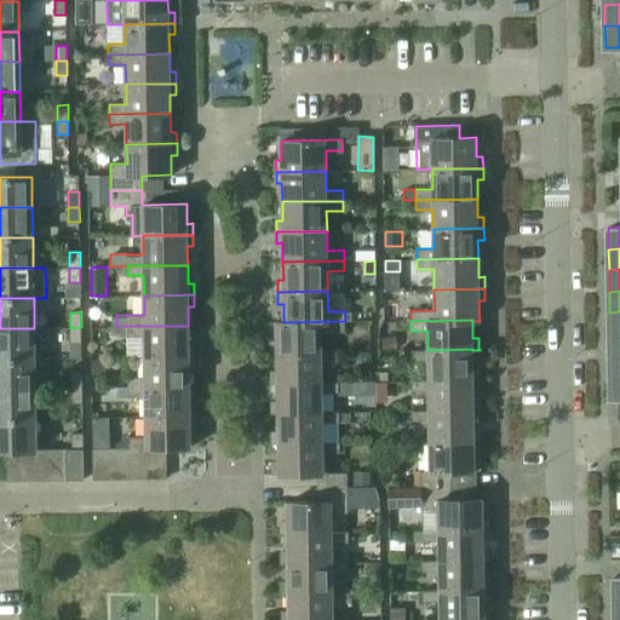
[(270,354),(277,354),(277,352),(321,352),(321,351),(321,332),(345,332),(345,321),(283,322),(276,322),(276,342),(271,342),(271,352),(270,352),(270,354)]
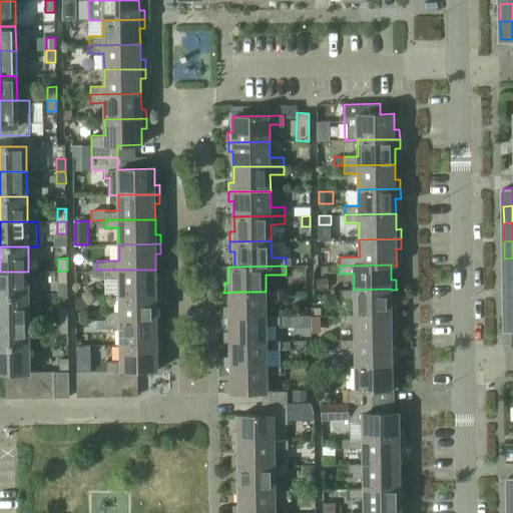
[(96,270),(90,271),(90,279),(105,279),(119,278),(119,295),(161,295),(161,285),(156,285),(155,270),(96,270)]
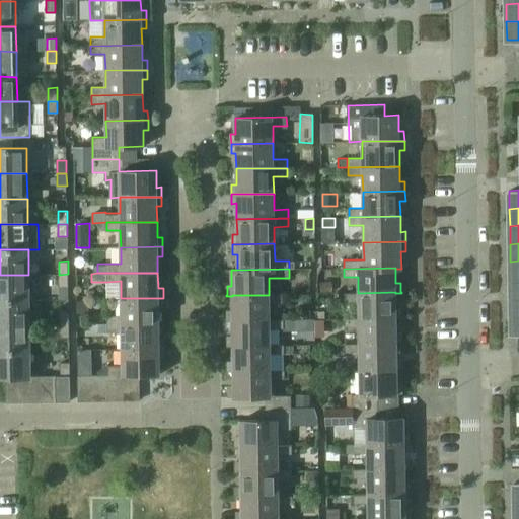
[(68,274),(59,275),(59,286),(68,286),(68,274)]
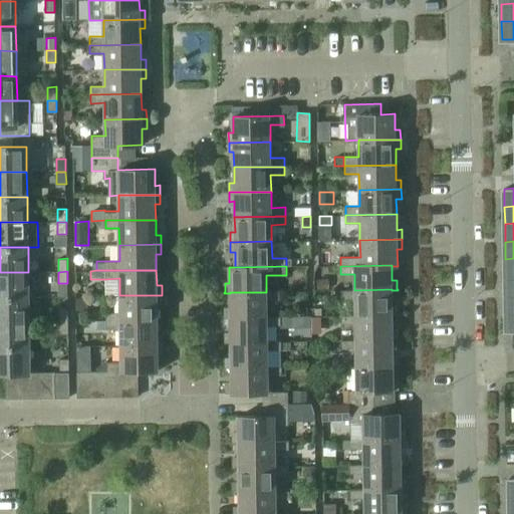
[(0,272),(0,297),(29,297),(28,272),(0,272)]
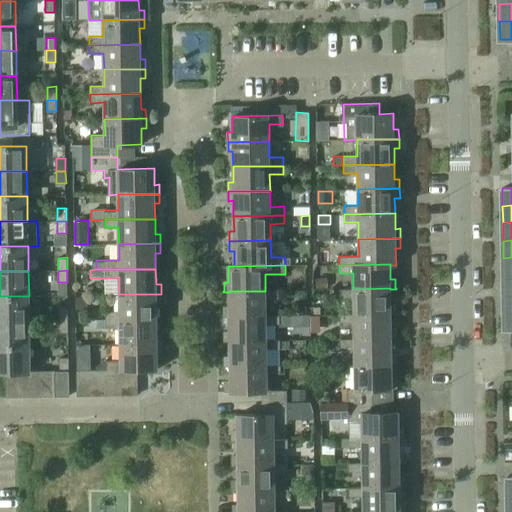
[(317,278),(317,287),(328,287),(328,278),(317,278)]
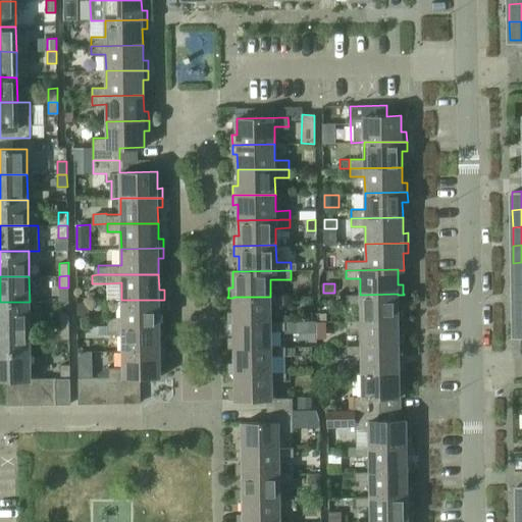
[(360,303),(361,320),(398,319),(398,320),(405,320),(405,318),(403,318),(403,309),(398,309),(398,295),(398,294),(360,295),(346,295),(346,304),(360,303)]
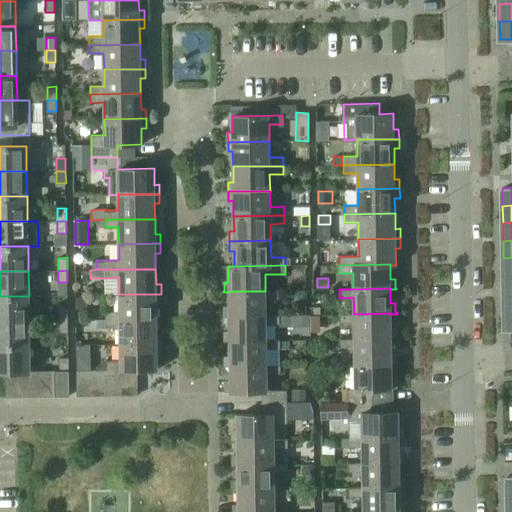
[(223,317),(229,317),(229,316),(266,316),(266,315),(265,299),(279,299),(279,290),(265,290),(265,291),(229,291),(229,292),(229,307),(224,307),(224,315),(223,315),(223,317)]
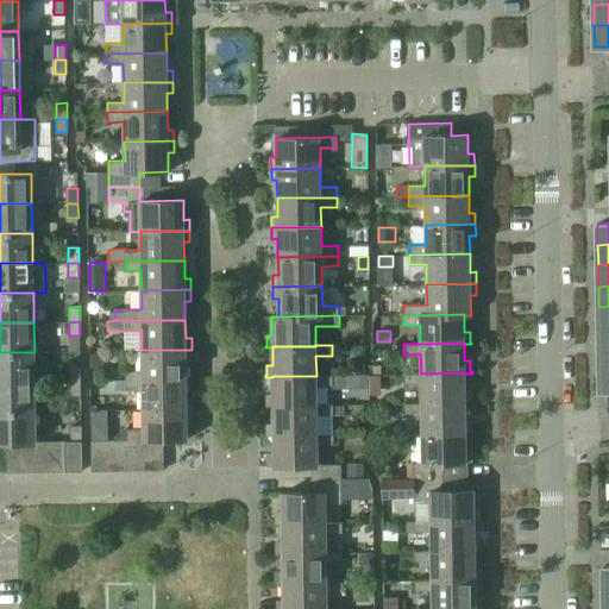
[(126,369),(126,380),(186,378),(186,360),(192,360),(192,350),(142,350),(143,369),(126,369)]
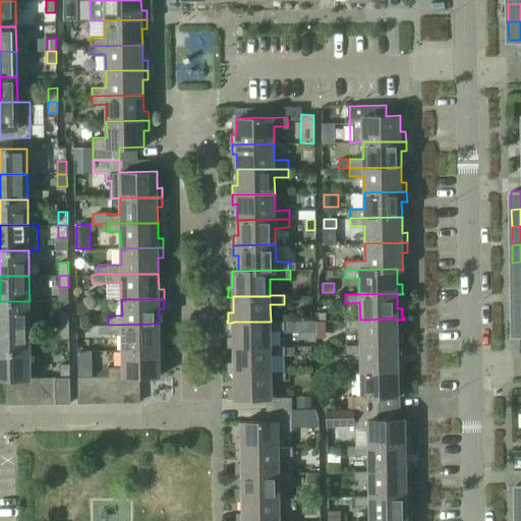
[(88,300),(76,300),(77,314),(89,314),(88,300)]
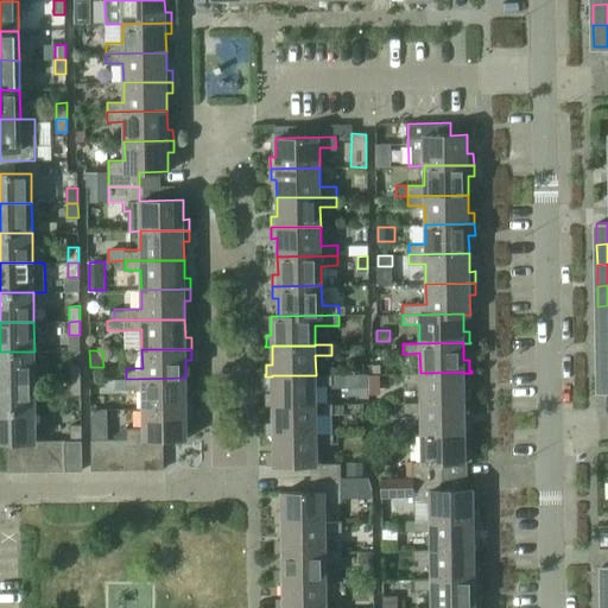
[(0,352),(0,381),(35,381),(35,352),(0,352)]
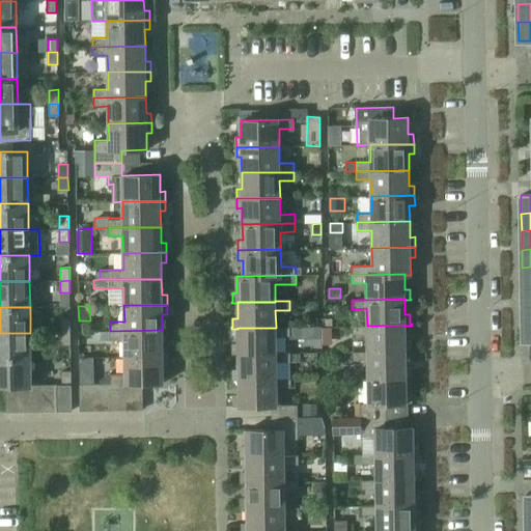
[(61,318),(61,332),(71,332),(71,318),(61,318)]
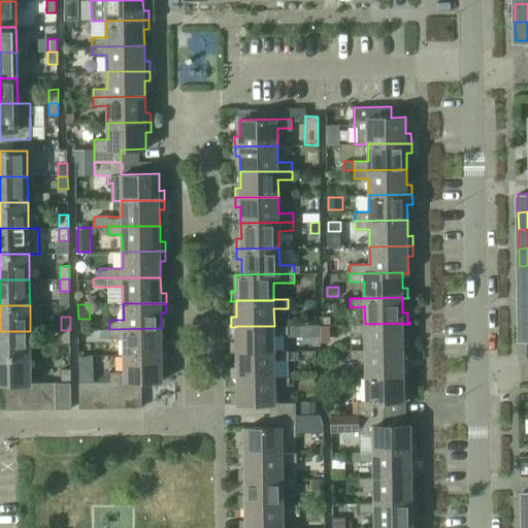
[(365,332),(365,349),(365,350),(403,349),(403,350),(409,350),(409,348),(408,348),(408,339),(403,339),(402,324),(402,323),(365,324),(351,324),(351,332),(365,332)]
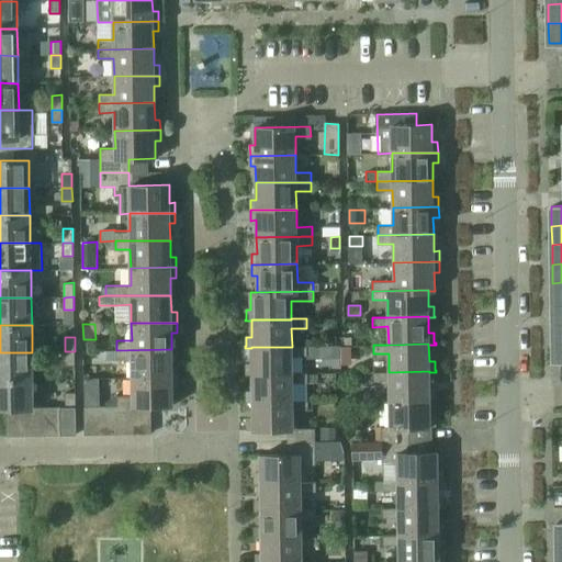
[(247,373),(246,373),(246,374),(246,375),(251,375),(251,374),(292,373),(292,356),(307,356),(307,357),(340,357),(340,345),(337,345),(292,346),(292,347),(251,347),(251,348),(251,364),(247,364),(247,373)]
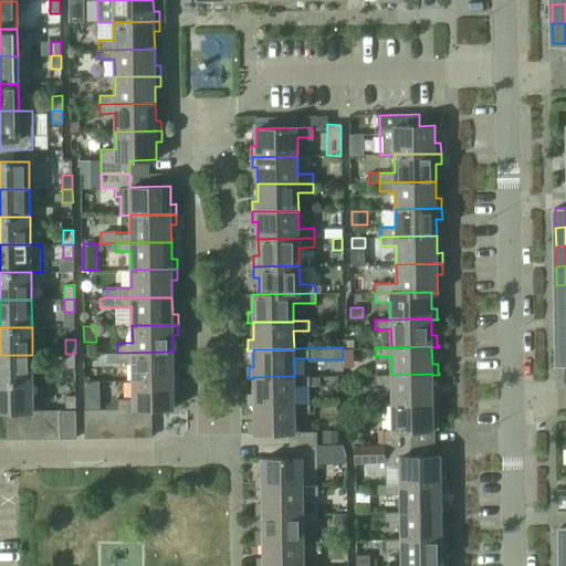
[(133,363),(133,380),(179,379),(178,369),(174,369),(173,352),(117,353),(117,363),(133,363)]
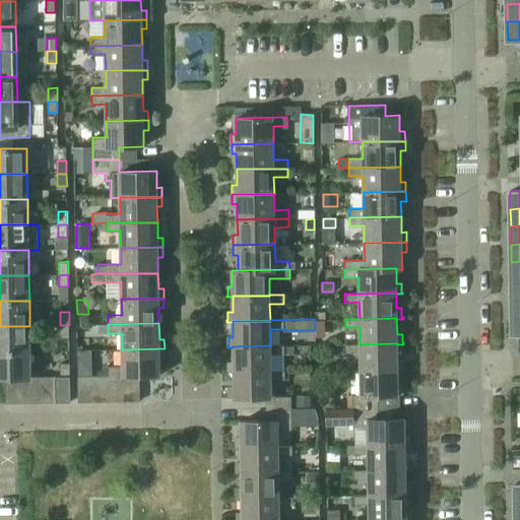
[(69,325),(60,325),(60,337),(69,337),(69,325)]
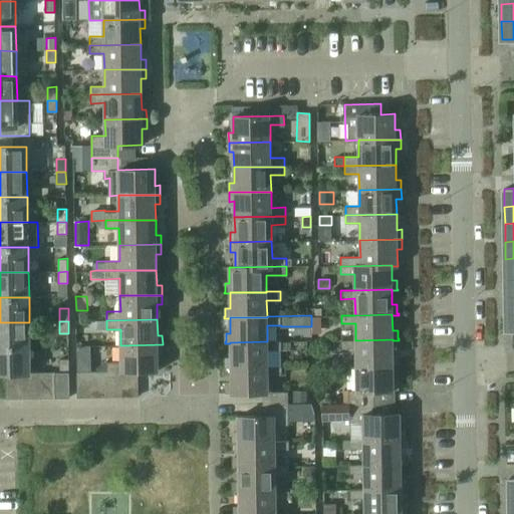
[(106,321),(97,321),(97,329),(106,329),(106,321)]
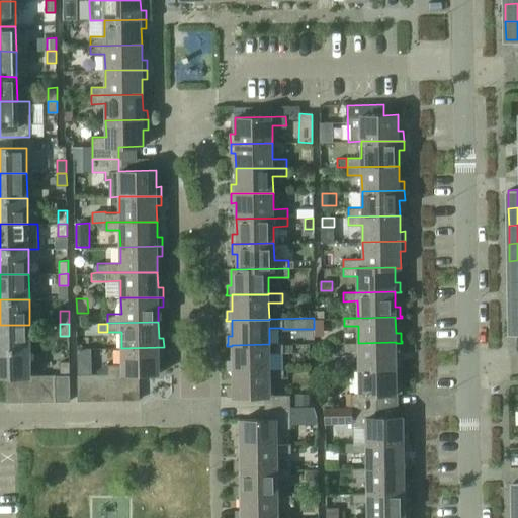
[(0,325),(0,350),(29,350),(29,325),(0,325)]
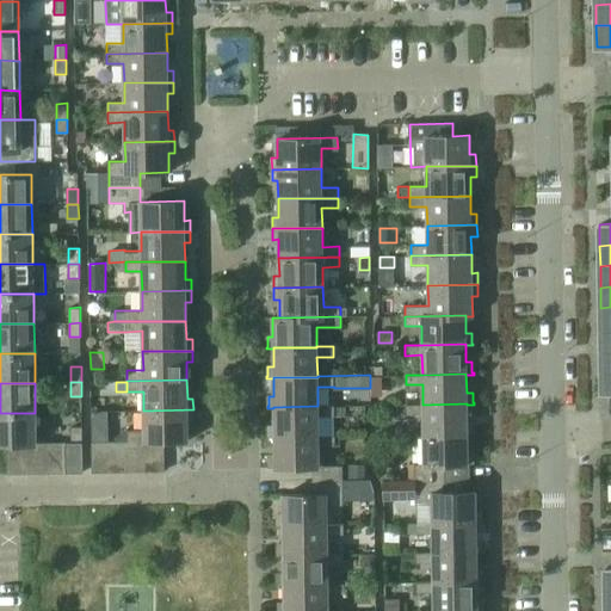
[(423,414),(424,433),(424,434),(467,433),(467,434),(475,433),(475,432),(473,432),(473,421),(467,421),(467,405),(467,403),(423,405),(423,403),(406,405),(406,414),(423,414)]
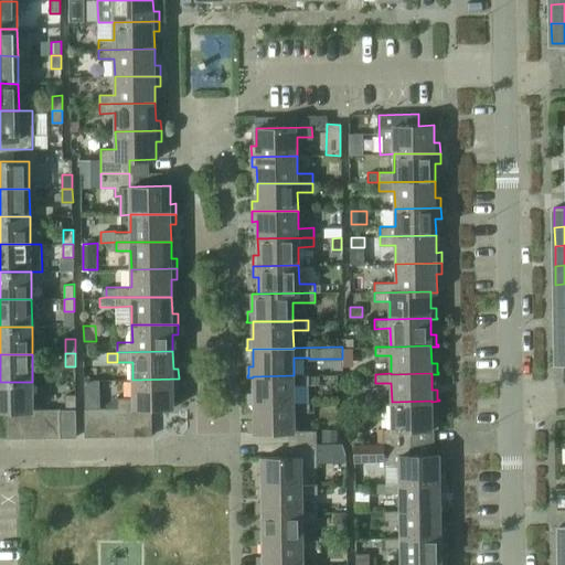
[(247,404),(254,404),(254,403),(294,403),(294,385),(309,384),(309,375),(294,375),(253,376),(253,377),(254,393),(248,393),(248,403),(247,403),(247,404)]
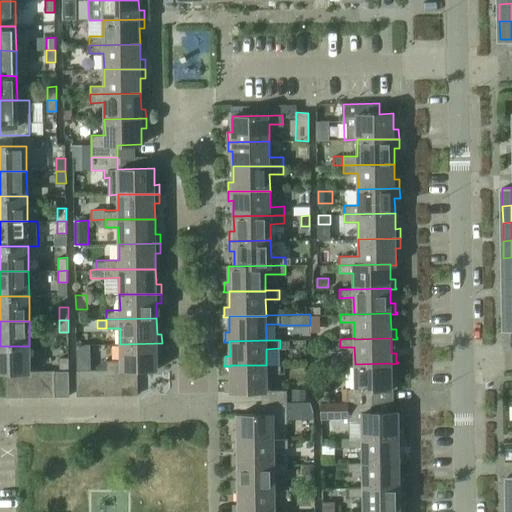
[(107,361),(107,370),(113,370),(121,369),(121,370),(125,370),(137,370),(157,369),(157,353),(162,353),(162,343),(120,344),(120,360),(107,361)]
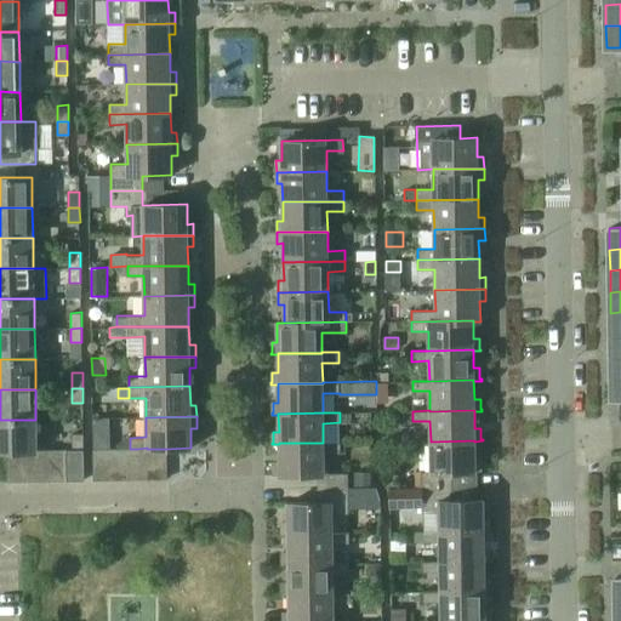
[(0,451),(7,451),(22,451),(36,450),(35,420),(0,420),(0,451)]
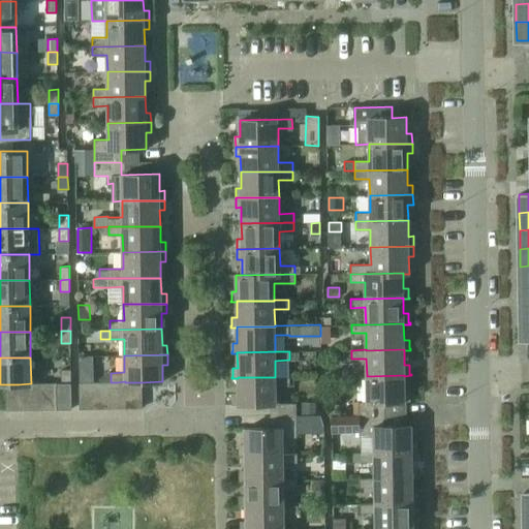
[(62,369),(62,382),(71,382),(71,369),(62,369)]
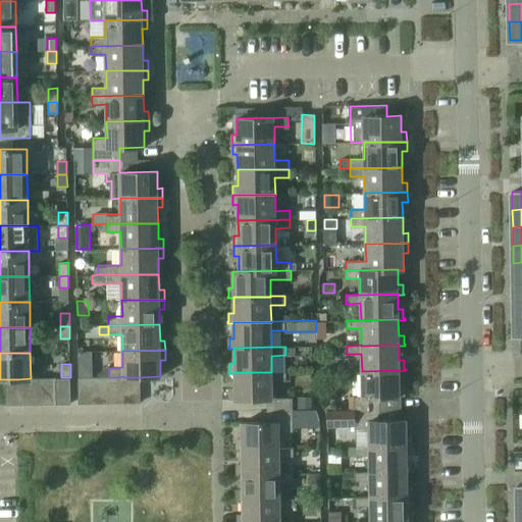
[(354,396),(354,409),(379,409),(379,397),(400,397),(400,396),(406,396),(406,394),(405,394),(405,385),(399,385),(399,371),(399,370),(362,371),(362,370),(347,370),(348,379),(362,379),(362,396),(354,396)]
